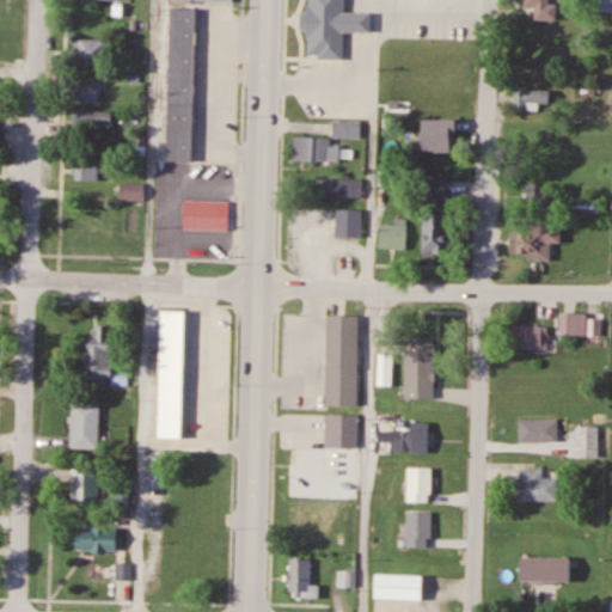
[(409,0),(410,22),(460,22),(460,0),(409,0)]
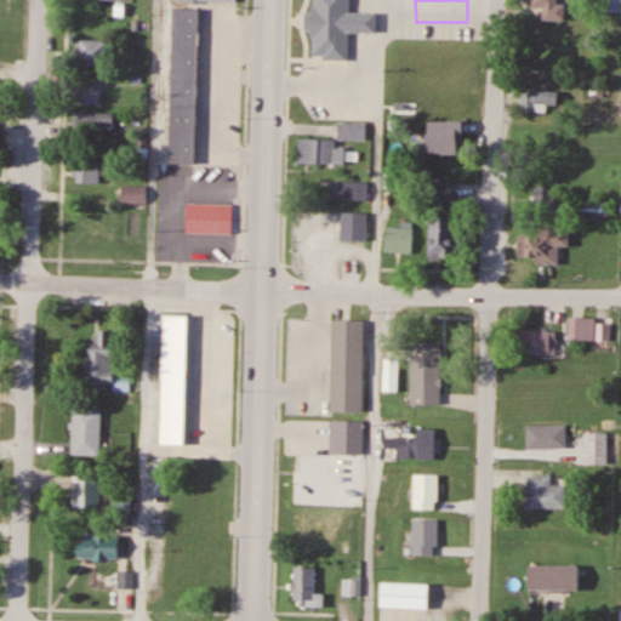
[(558,0),(531,0),(533,6),(543,6),(543,21),(567,21),(567,4),(559,4),(558,0)]
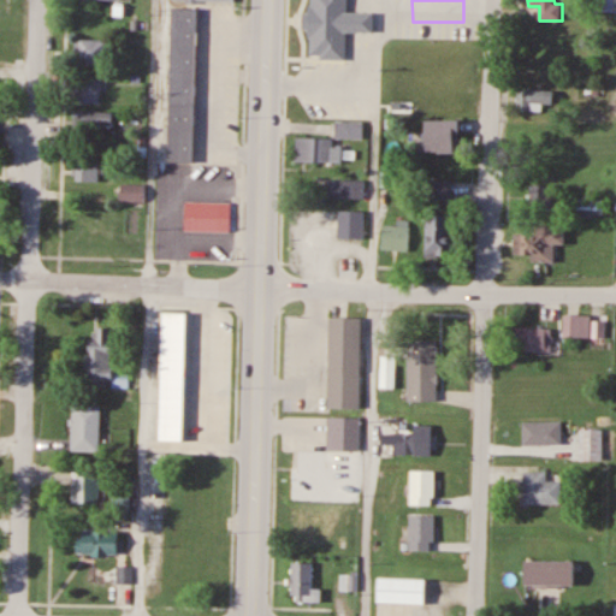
[(173,7),(170,161),(195,163),(199,9),(173,7)]
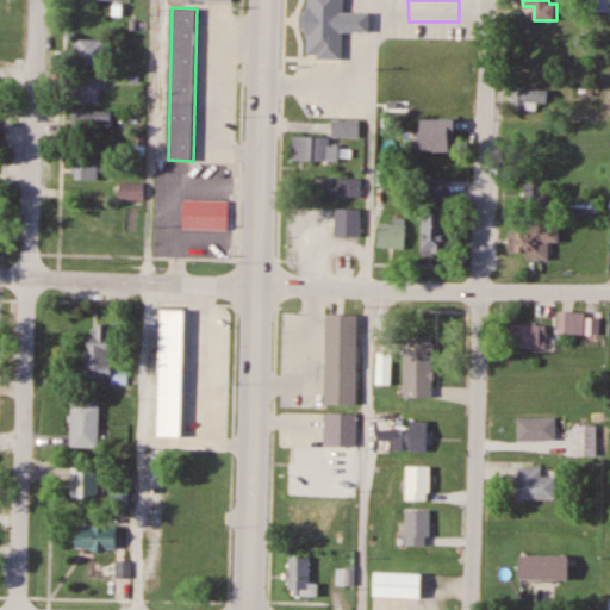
[(328,32),(302,32),(302,53),(327,53),(328,32)]
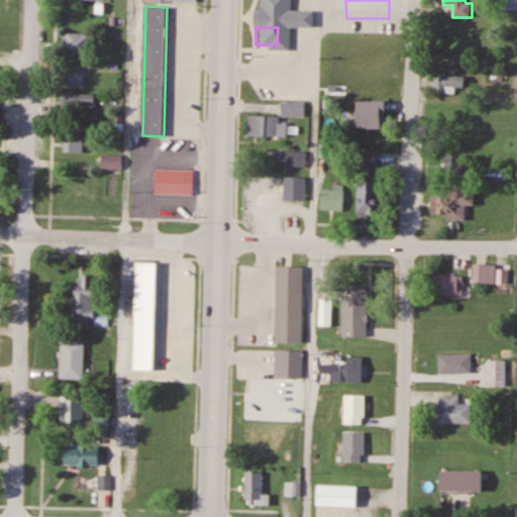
[(67,54),(92,54),(92,34),(67,34),(67,54)]
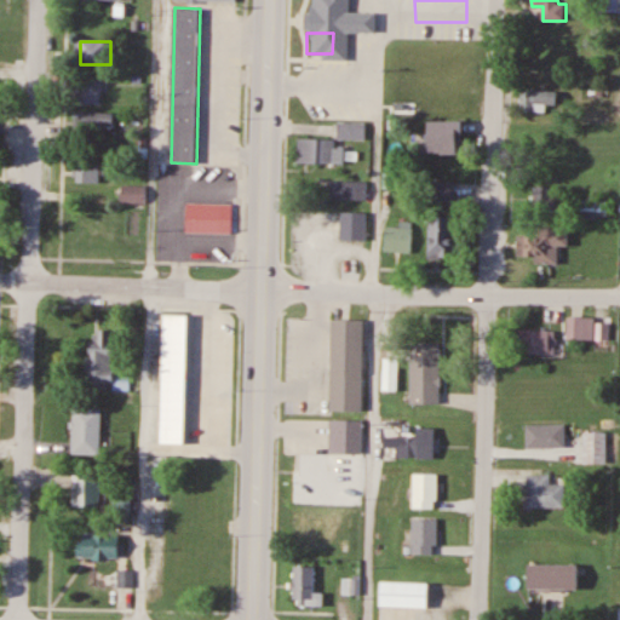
[(79,104),(103,104),(103,80),(79,79),(79,104)]
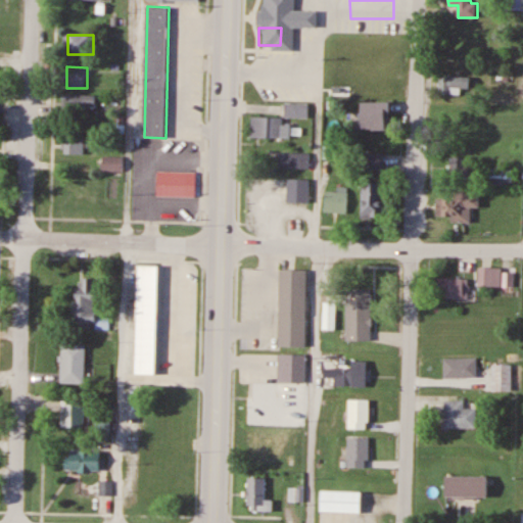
[(471,77),(440,77),(440,93),(461,93),(461,89),(470,89),(471,77)]
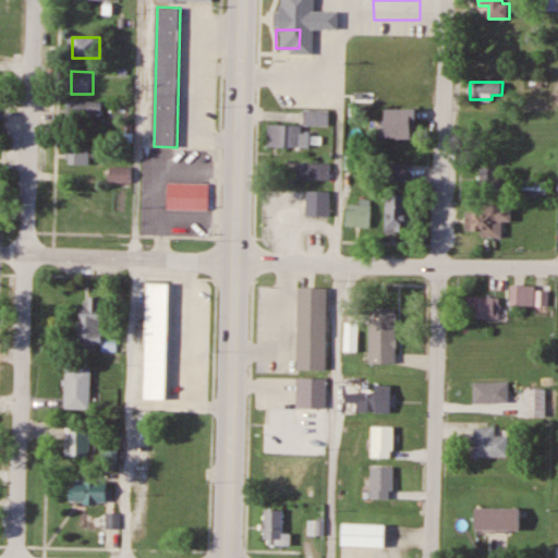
[(305,110),(305,125),(330,125),(330,109),(337,109),(337,91),(313,91),(313,110),(305,110)]
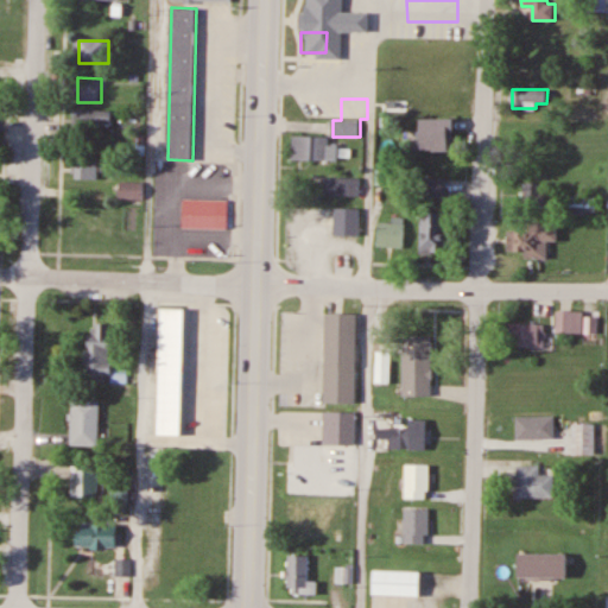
[(112,128),(112,111),(75,111),(75,128),(112,128)]
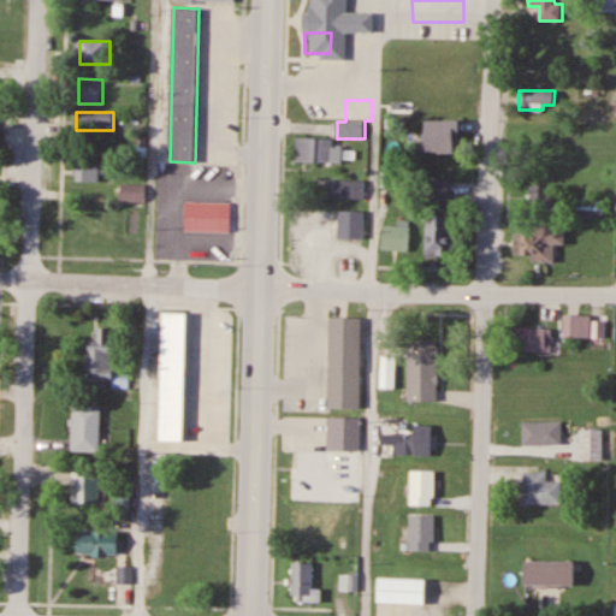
[(535,118),(526,118),(526,129),(535,129),(535,118)]
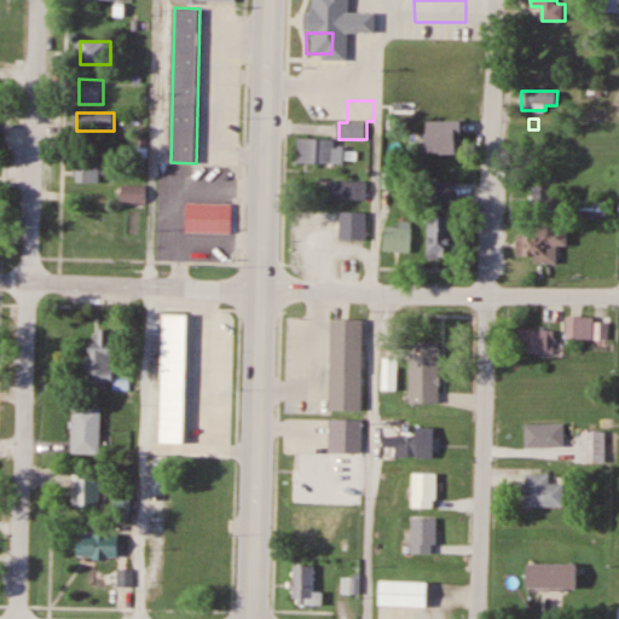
[(428,121),(428,154),(462,154),(462,121),(428,121)]
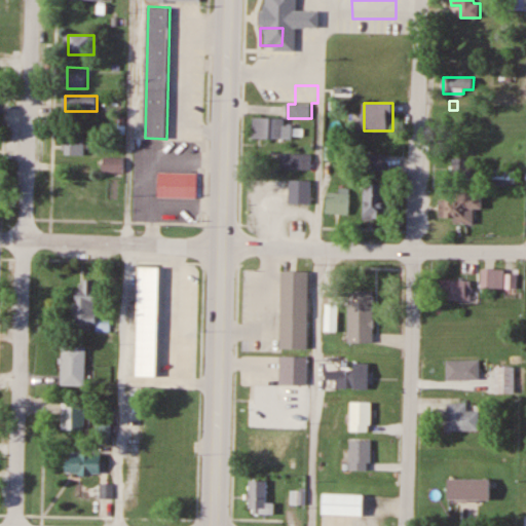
[(254,139),(294,139),(294,125),(286,125),(286,118),(254,117),(254,139)]
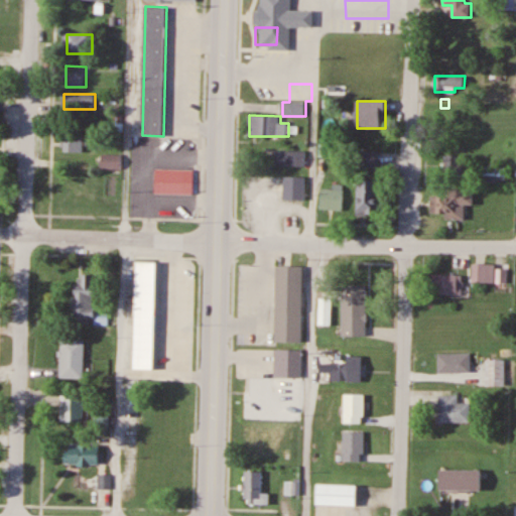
[(84,153),(84,130),(63,130),(63,153),(84,153)]
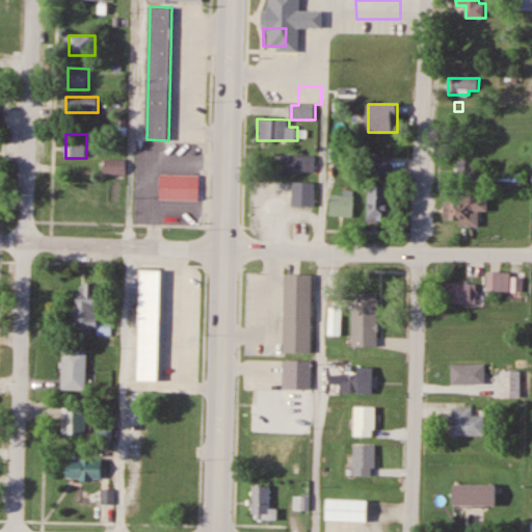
[(317,155),(281,155),(281,171),(317,171),(317,155)]
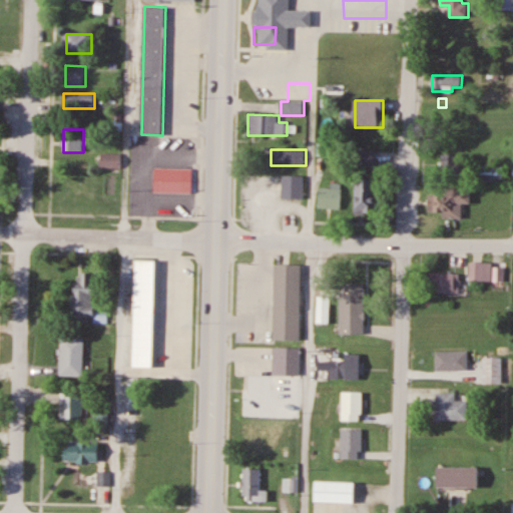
[(359,170),(377,170),(377,151),(359,151),(359,170)]
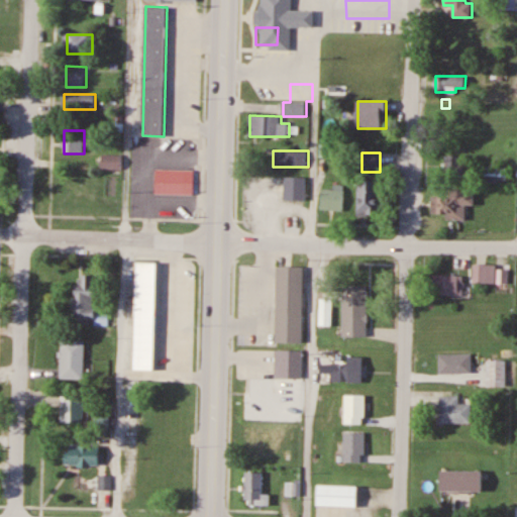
[(121,156),(102,156),(102,170),(122,169),(121,156)]
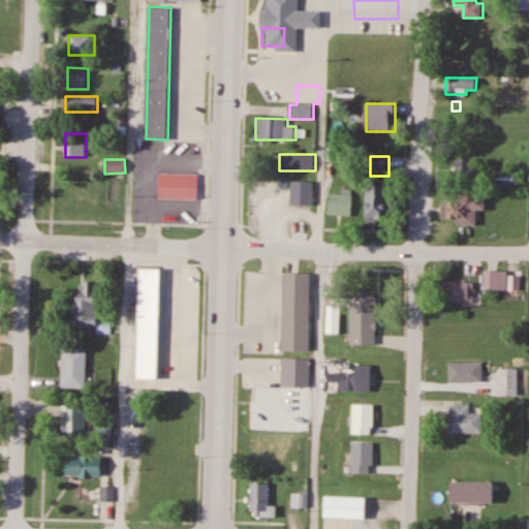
[(483,168),(476,168),(476,159),(456,159),(455,178),(483,178),(483,168)]
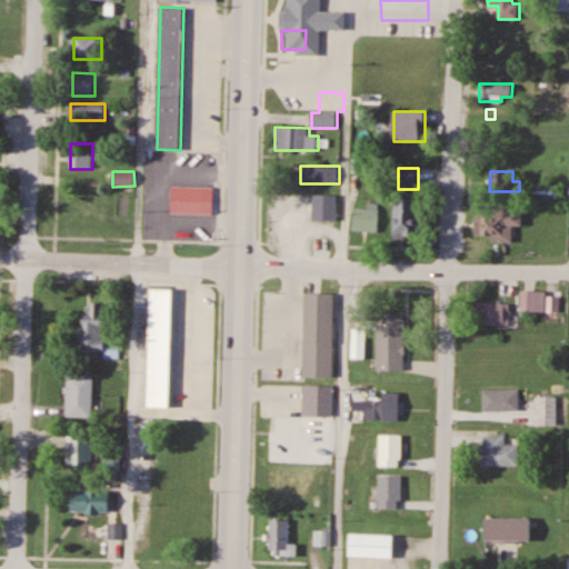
[(559,201),(559,185),(536,185),(536,201),(559,201)]
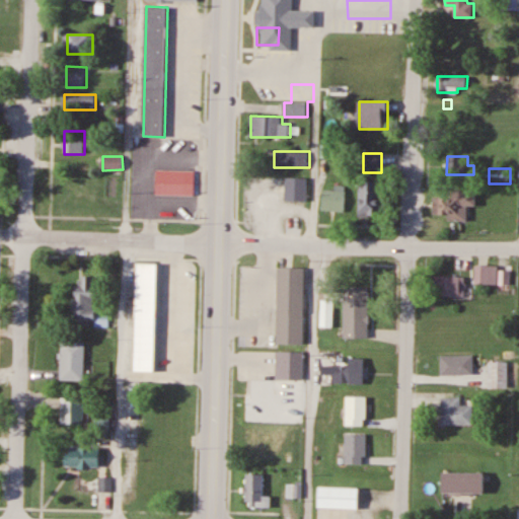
[(156,196),(187,196),(187,171),(156,171),(156,196)]
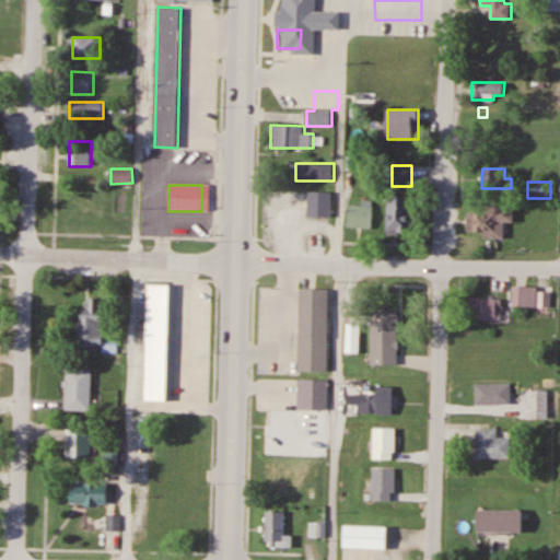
[(331,217),(331,191),(308,191),(308,217),(331,217)]
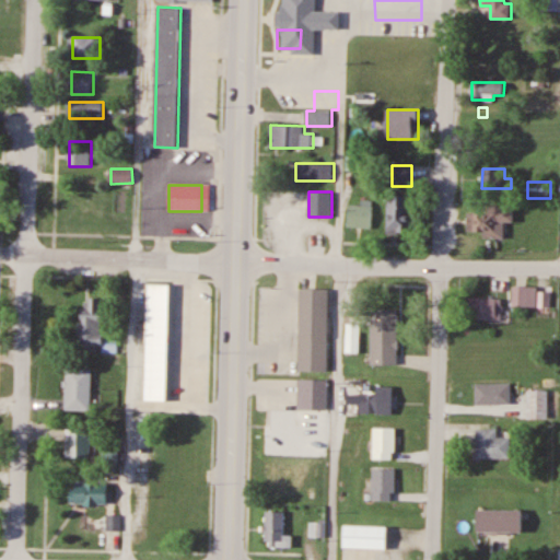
[(411,233),(411,196),(388,196),(388,233),(411,233)]
